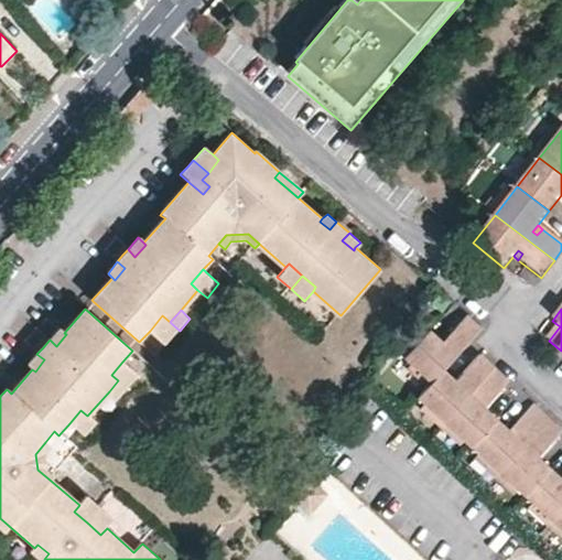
[(162,315),(150,331),(166,345),(180,331),(170,322),(162,315)]
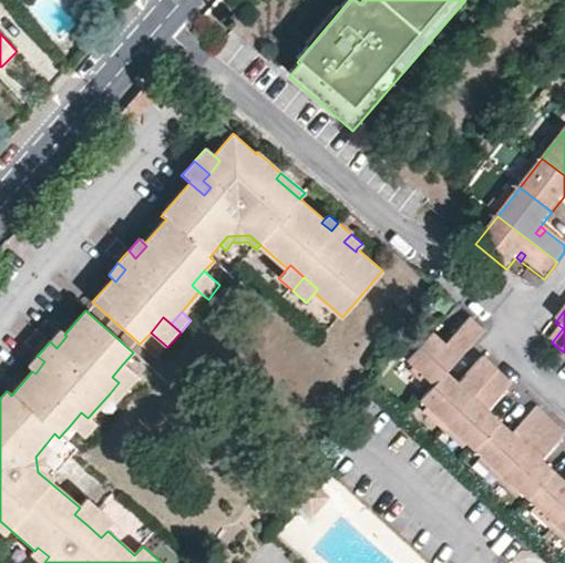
[(485,333),(470,319),(450,341),(456,347),(451,352),(444,347),(439,341),(433,337),(409,364),(435,388),(447,375),(471,348),(485,333)]
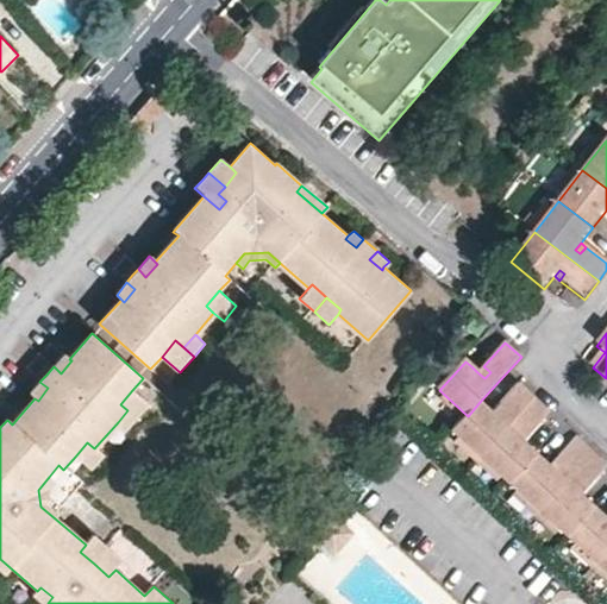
[(64,353),(54,366),(61,373),(72,360),(69,359),(64,353)]
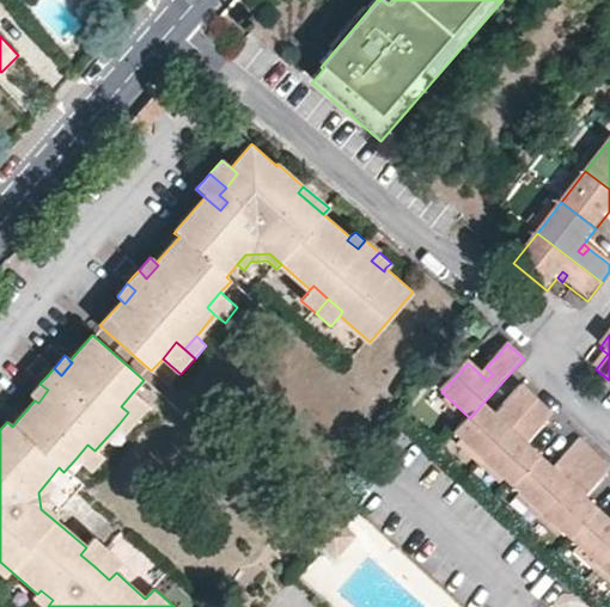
[(486,368),(480,374),(487,380),(493,374),(486,368)]
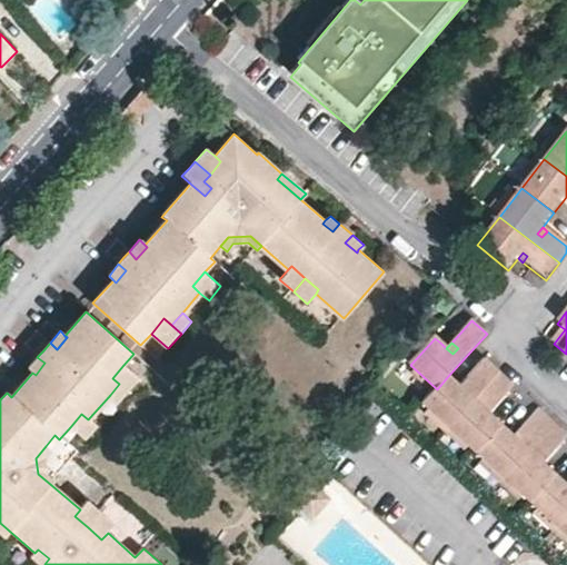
[(28,368),(32,373),(36,375),(45,363),(37,357),(28,368)]
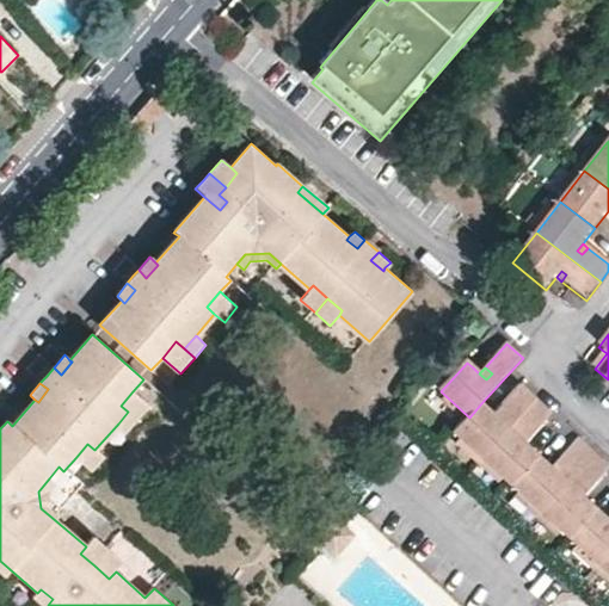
[(454,434),(483,461),(537,401),(522,387),(499,410),(506,416),(502,421),(496,416),(481,403),(469,418),(454,434)]
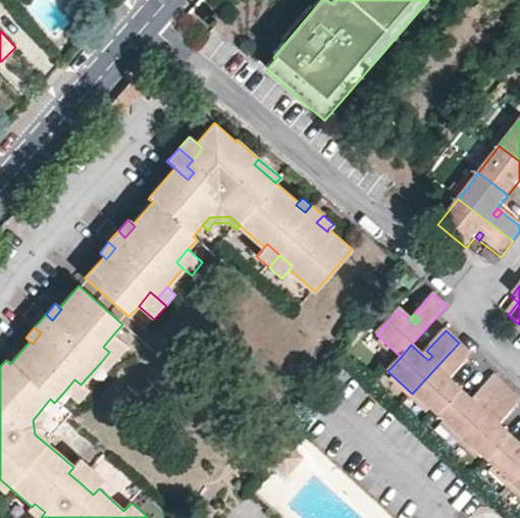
[(128,347),(113,334),(103,347),(109,352),(118,359),(128,347)]
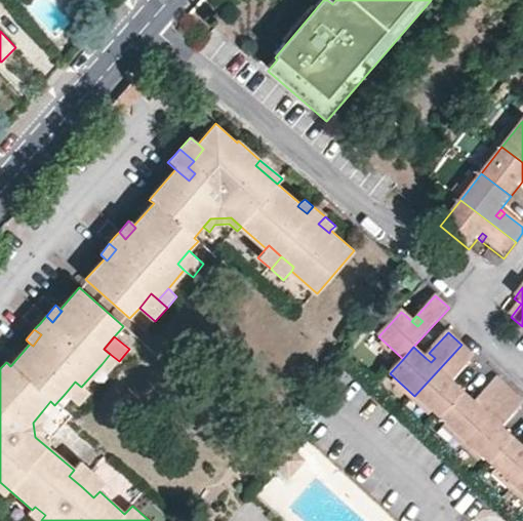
[(440,418),(464,393),(454,384),(448,379),(452,374),(458,379),(477,359),(461,345),(414,396),(440,418)]
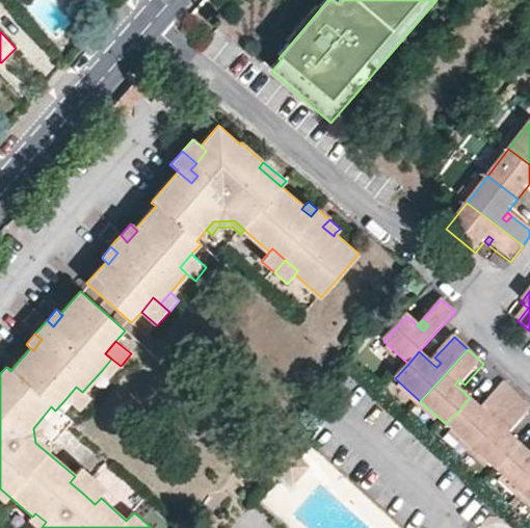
[(432,361),(431,363),(436,367),(441,363),(434,358),(432,361)]
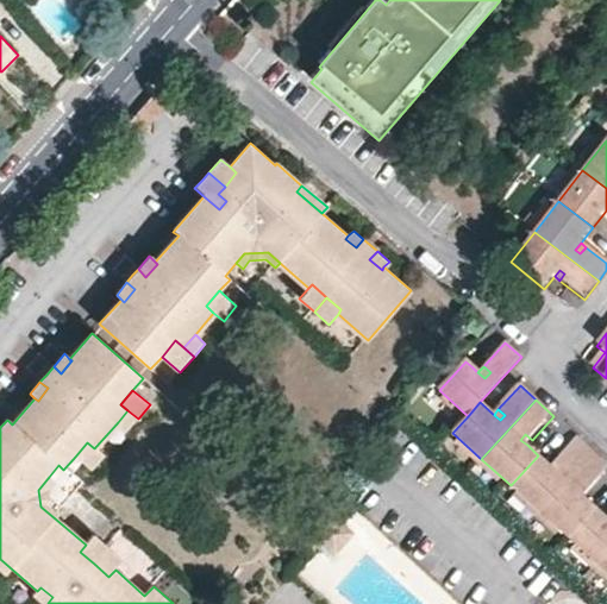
[(138,419),(127,410),(118,422),(127,431),(138,419)]
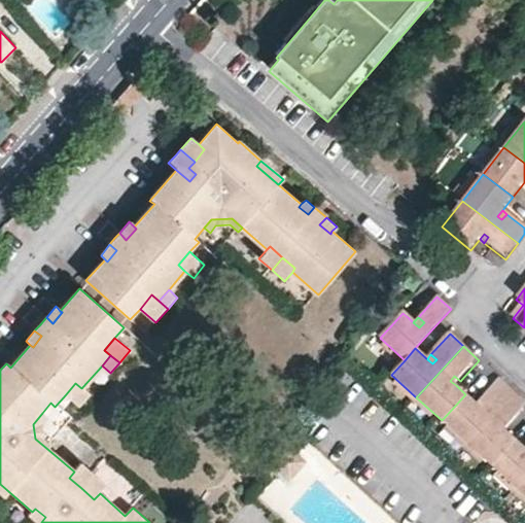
[(450,381),(456,385),(457,383),(460,381),(454,376),(450,381)]
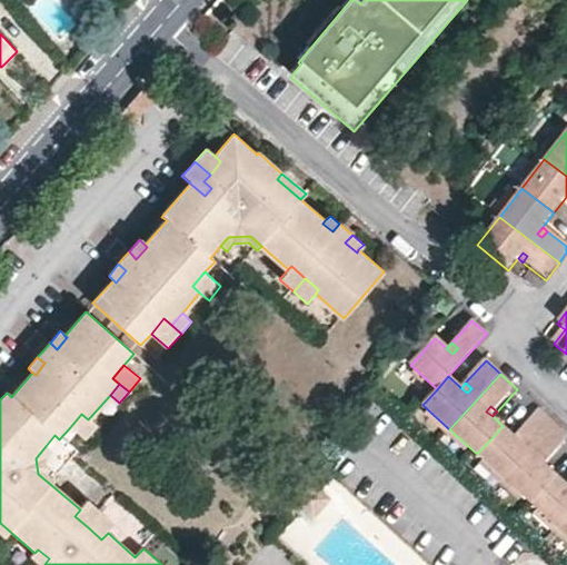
[(516,438),(503,426),(477,454),(505,478),(555,424),(540,412),(520,433),(526,438),(521,443),(516,438)]
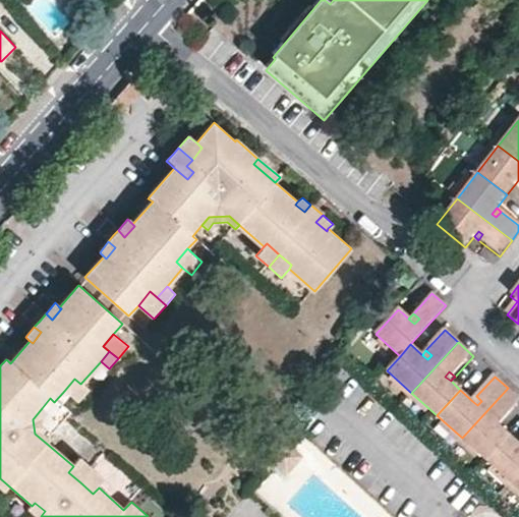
[(90,391),(80,384),(74,379),(64,391),(78,403),(90,391)]
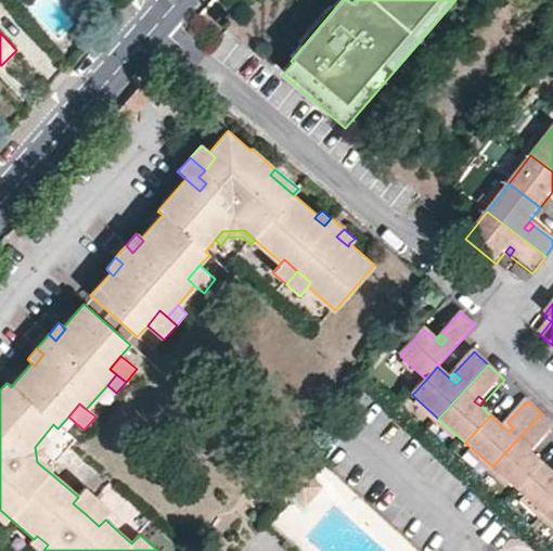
[(552,424),(541,413),(492,466),(518,490),(543,463),(532,453),(525,447),(529,443),(537,449),(552,430),(552,424)]
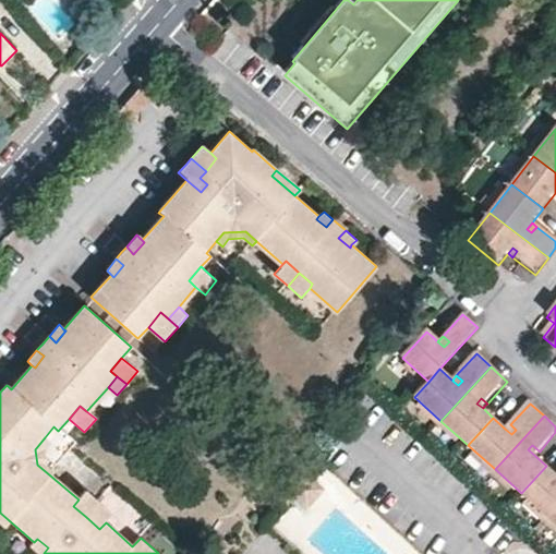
[(508,428),(506,430),(511,434),(516,430),(510,424),(508,428)]
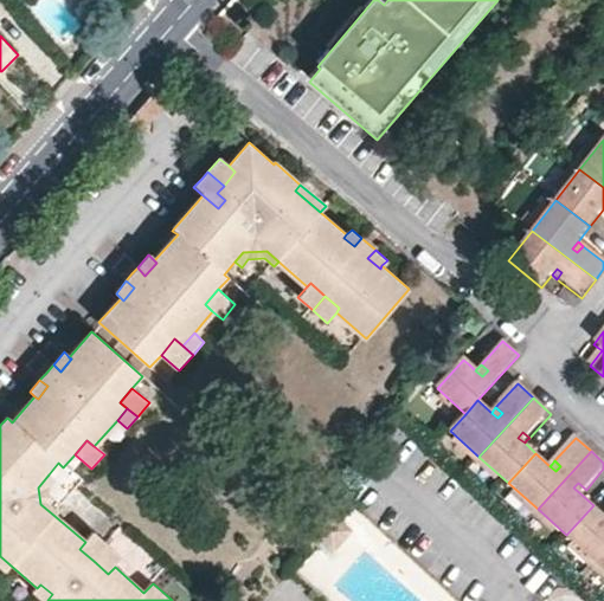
[(53,479),(49,475),(38,488),(40,504),(55,516),(58,511),(49,503),(45,489),(53,479)]
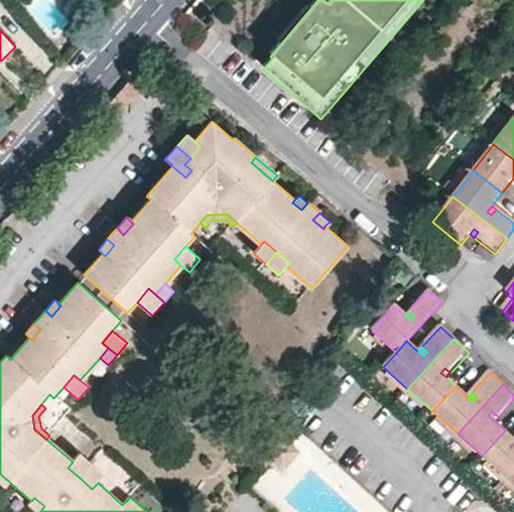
[(488,415),(495,421),(497,419),(499,417),(492,411),(488,415)]
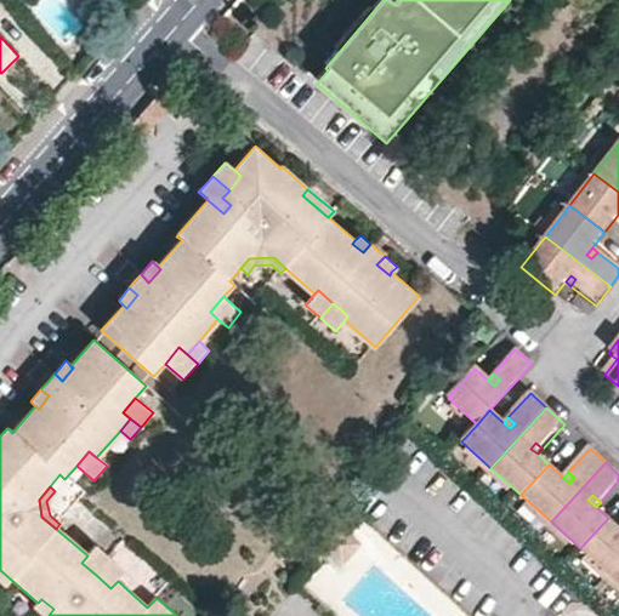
[(618,528),(608,518),(580,548),(611,576),(618,566),(618,528)]
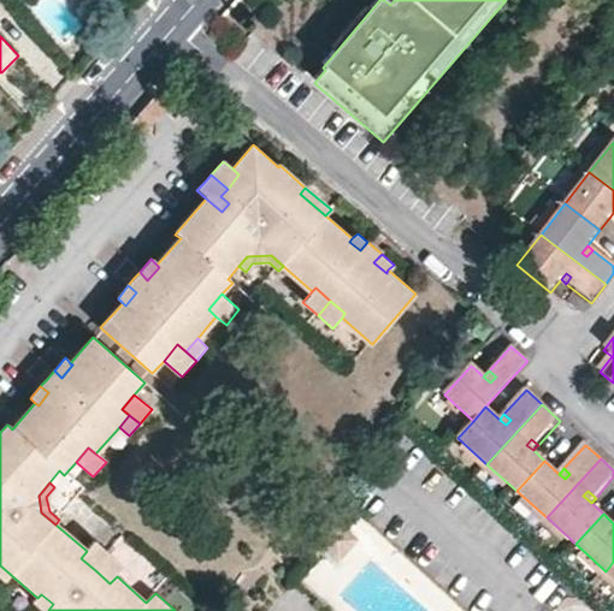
[(316,543),(329,555),(350,532),(337,520),(316,543)]
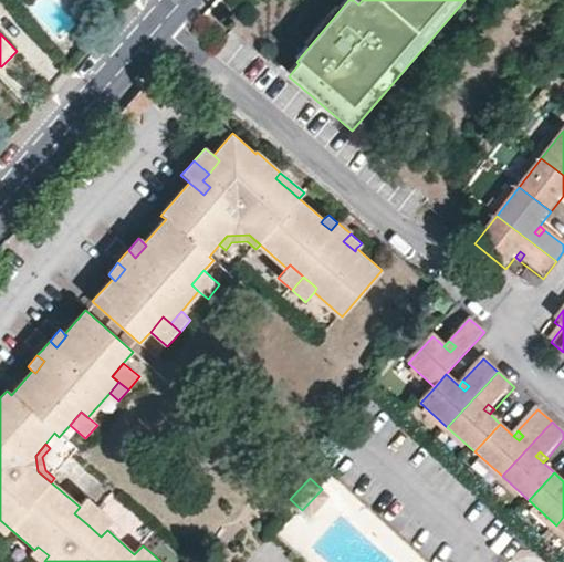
[(322,489),(302,510),(311,519),(331,497),(322,489)]
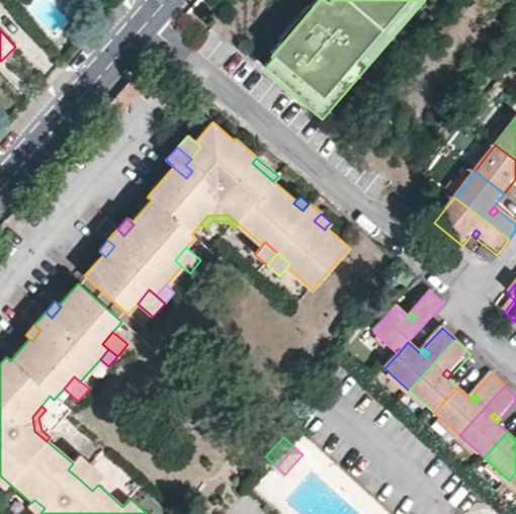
[(80,454),(73,463),(68,469),(80,480),(91,464),(80,454)]
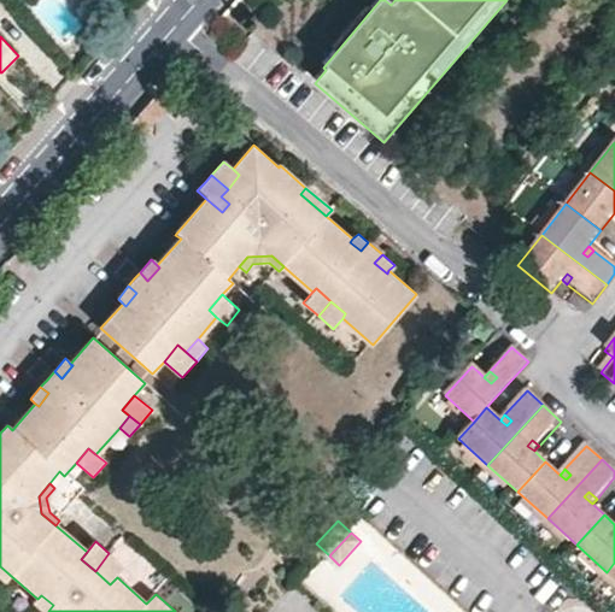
[(109,553),(95,571),(110,584),(117,577),(124,568),(109,553)]
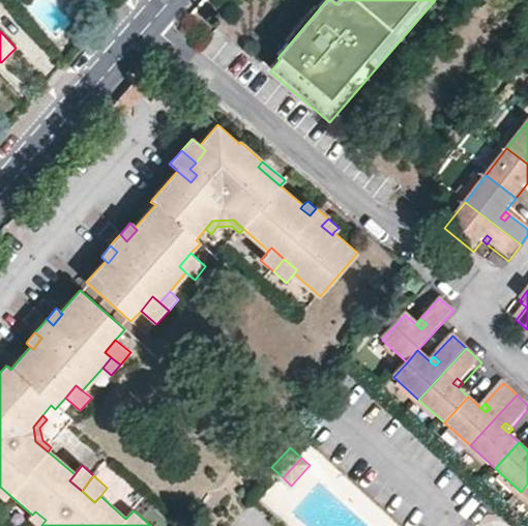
[(29,518),(37,525),(41,525),(46,520),(35,512),(32,515),(29,518)]
